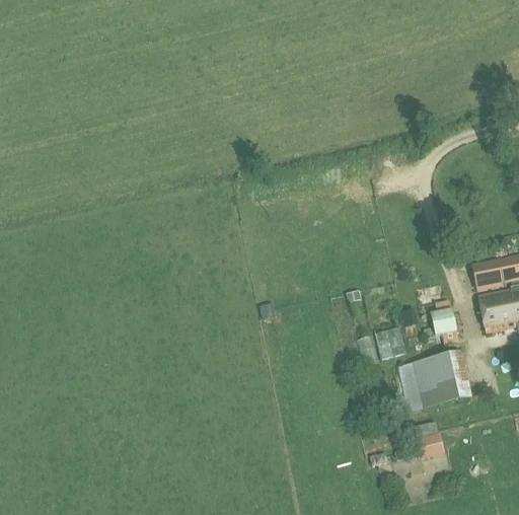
[(503,282),(518,278),(518,253),(470,264),(476,291),(504,285),(503,282)]
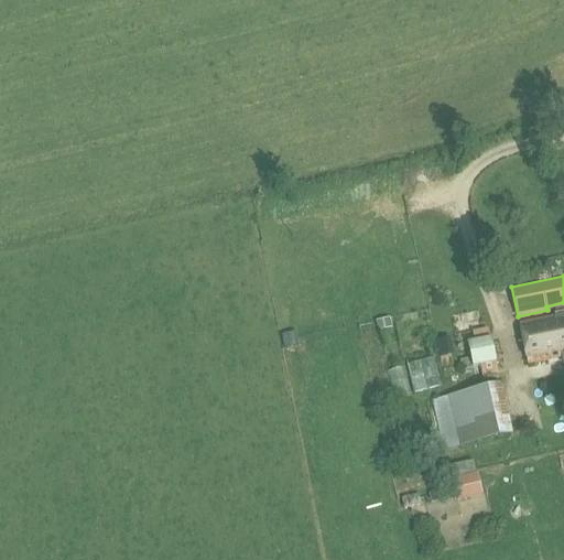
[(528,361),(562,353),(563,362),(563,311),(519,321),(528,361)]
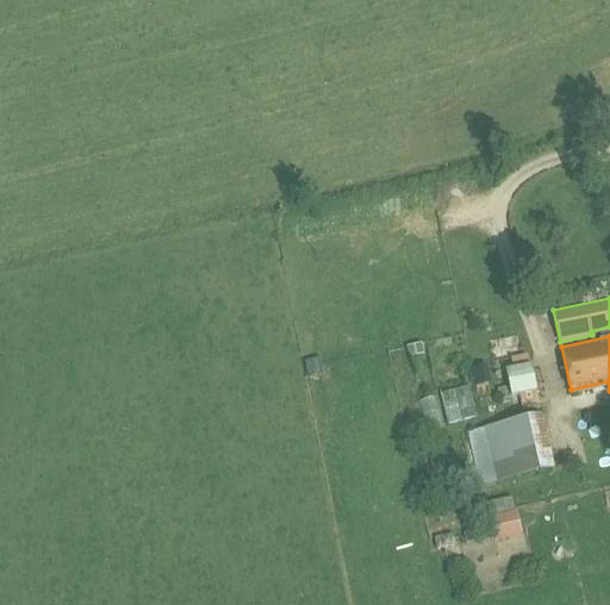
[(409,353),(423,349),(421,338),(406,342),(409,353)]
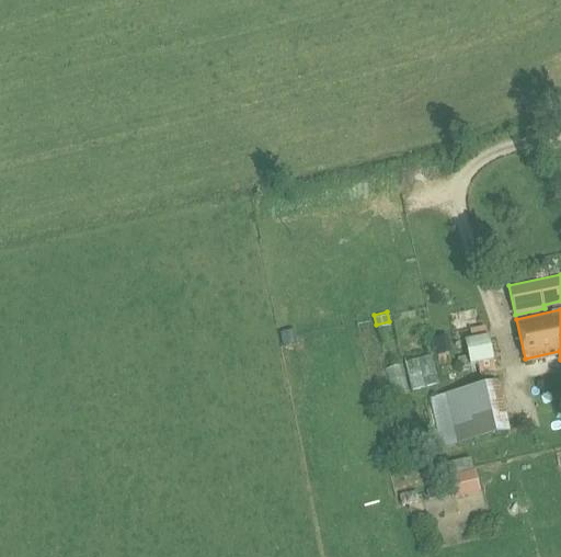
[(293,326),(279,328),(283,342),(295,340),(293,326)]
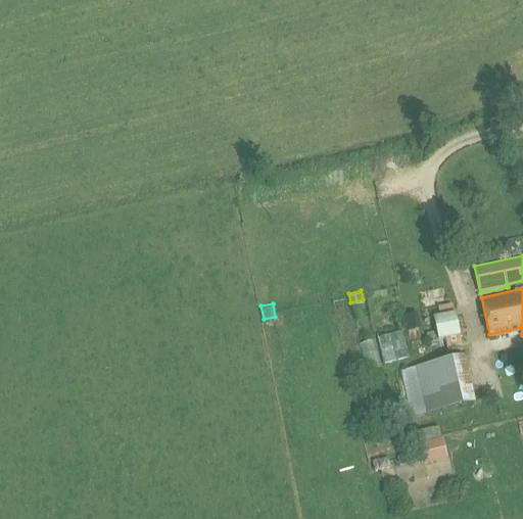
[(439,335),(444,334),(446,345),(460,342),(453,303),(439,305),(440,314),(435,315),(439,335)]
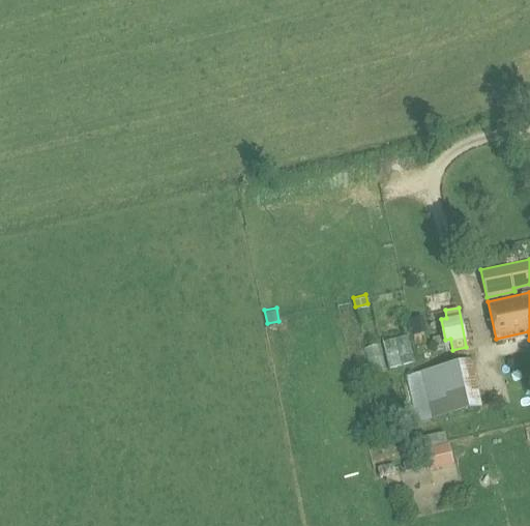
[(465,387),(459,360),(406,373),(417,420),(481,405),(477,384),(465,387)]
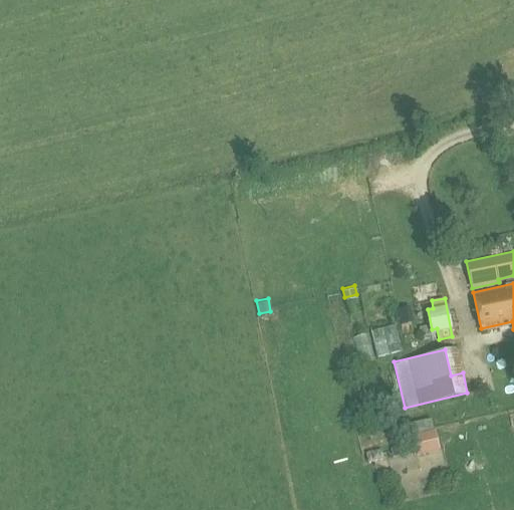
[(439,446),(435,427),(411,433),(415,452),(439,446)]
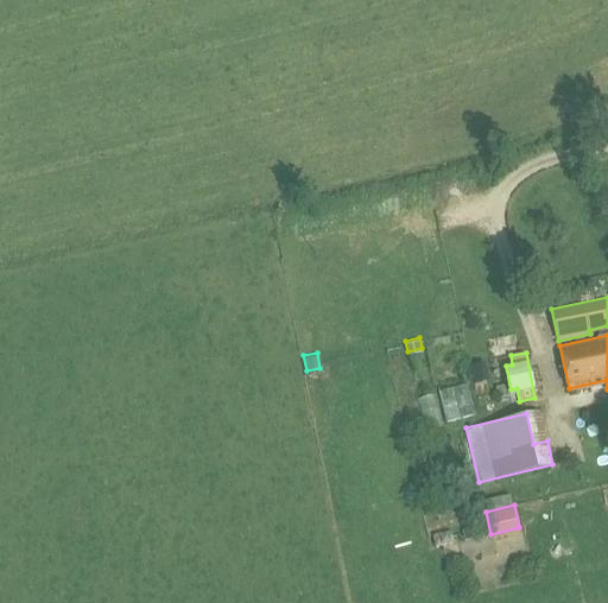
[(435,533),(436,544),(454,540),(451,529),(435,533)]
